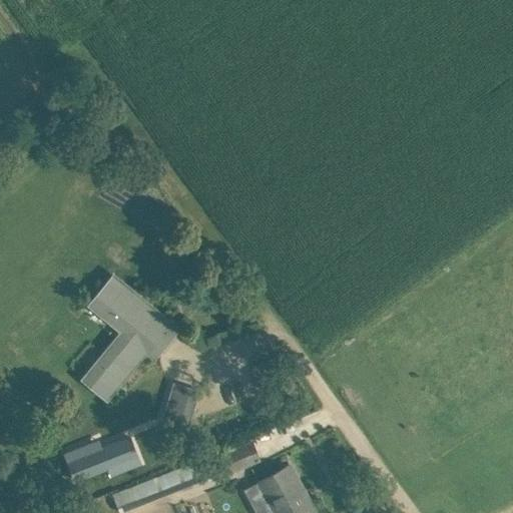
[(80,132),(71,120),(63,125),(72,138),(80,132)]
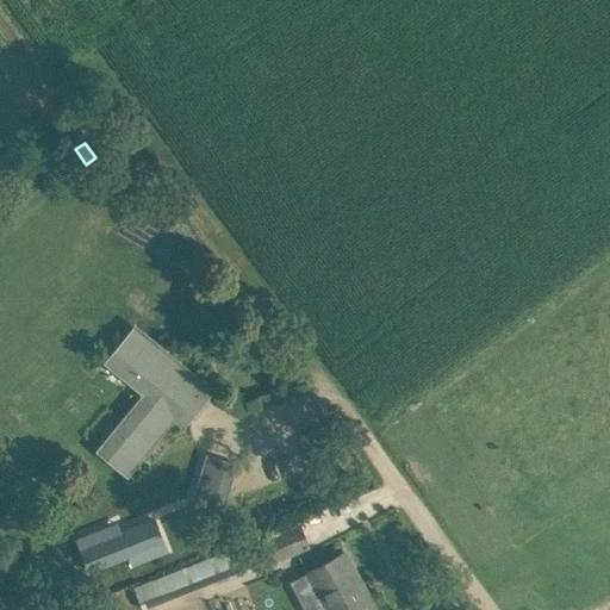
[(206,387),(206,386),(130,330),(104,362),(142,393),(97,449),(128,473),(176,412),(184,418),(188,419),(195,403),(193,402),(205,386),(206,387)]
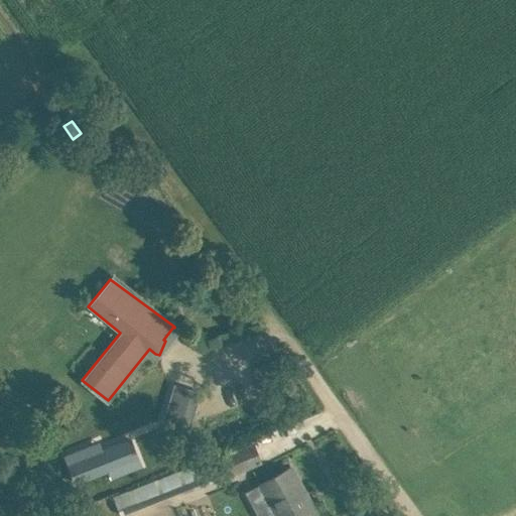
[(163,423),(186,430),(199,392),(175,385),(163,423)]
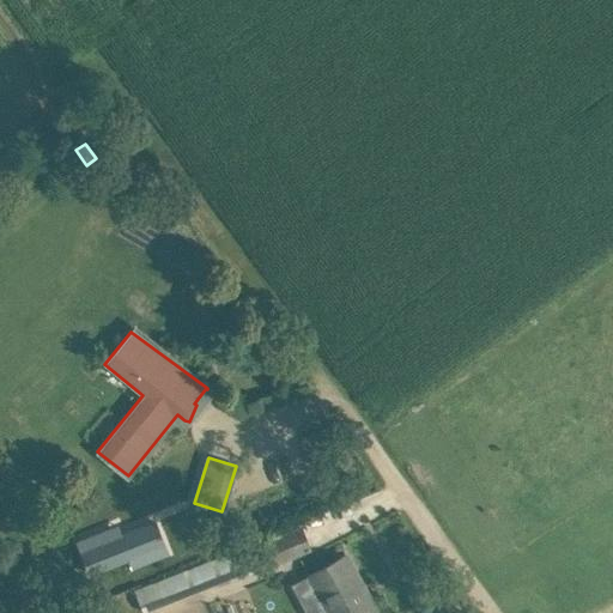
[(156,520),(122,533),(80,550),(89,572),(129,558),(133,566),(168,552),(156,520)]
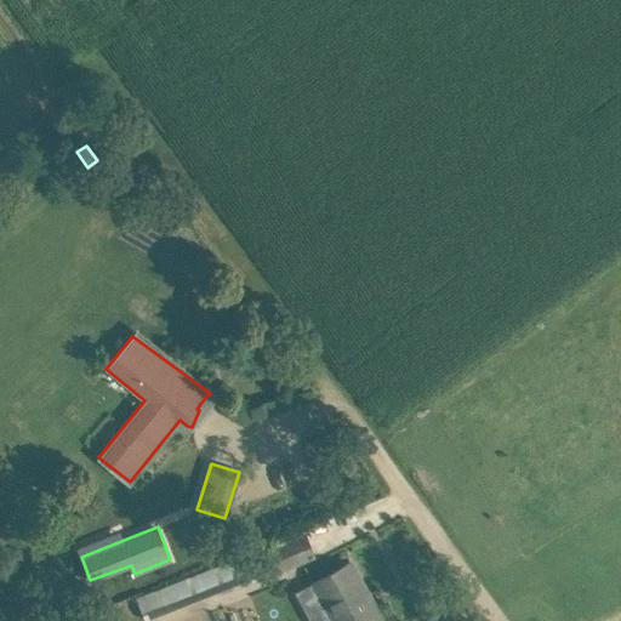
[(22,559),(38,571),(51,553),(18,529),(1,551),(20,563),(22,559)]
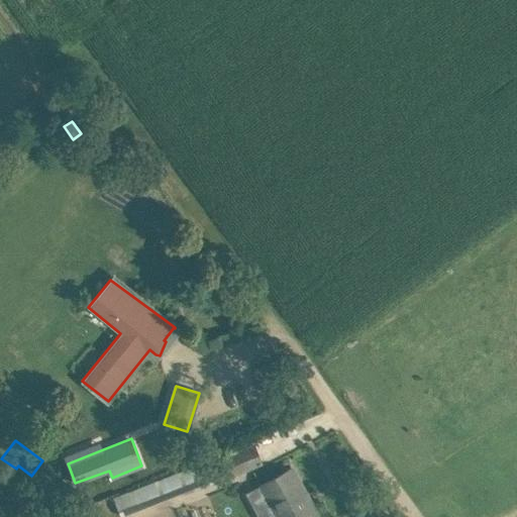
[(216,459),(223,479),(262,464),(254,445),(216,459)]
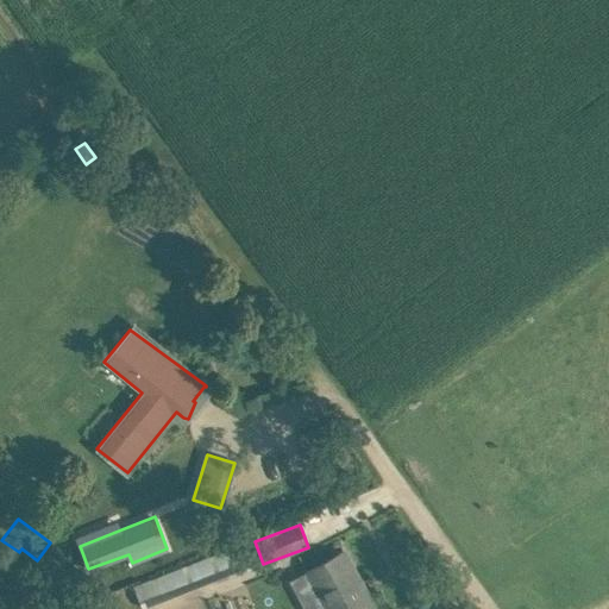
[(142,607),(258,562),(250,540),(135,585),(142,607)]
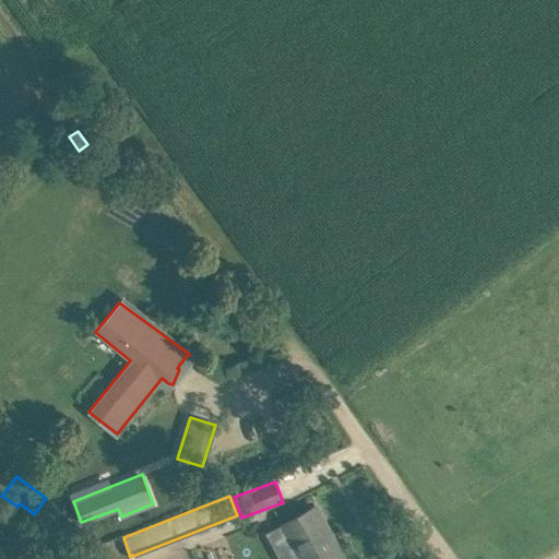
[(282,524),(298,558),(340,558),(329,536),(332,535),(316,506),(282,524)]
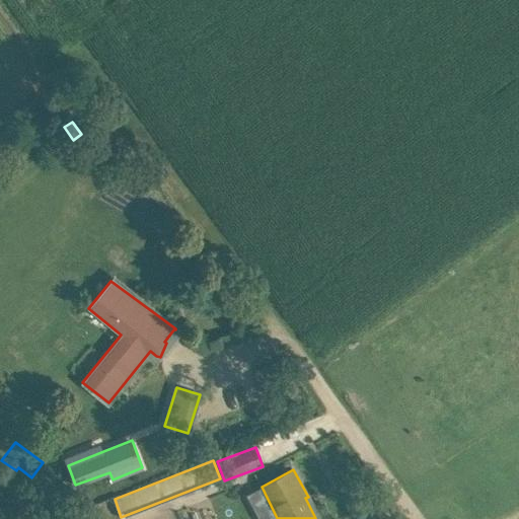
[(0,514),(13,500),(0,488),(0,514)]
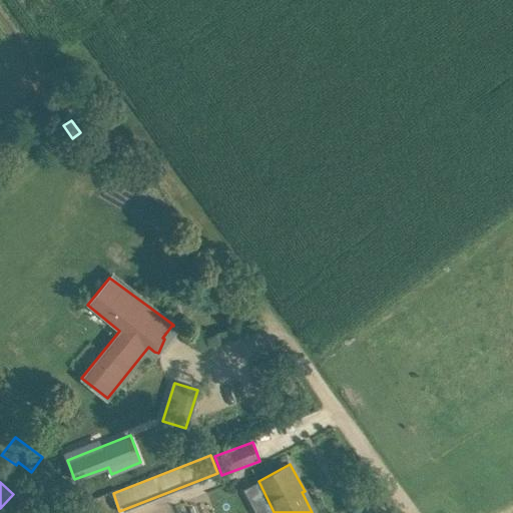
All buildings are outlined.
